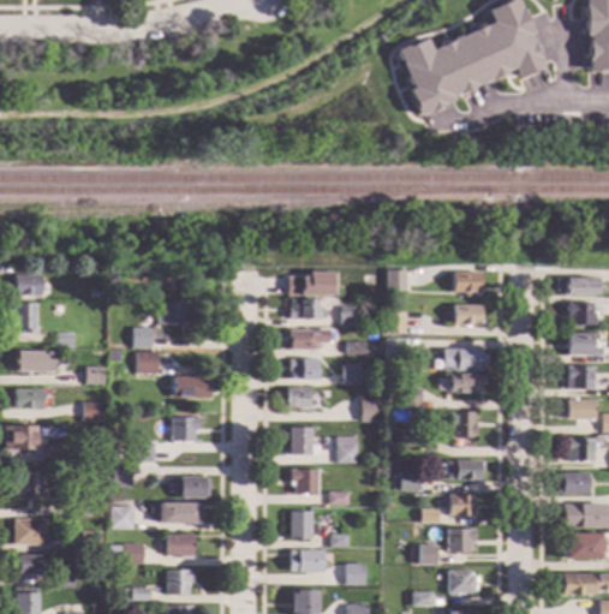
[(395,51),(428,36),(434,48),(493,22),(487,10),(507,0),(519,0),(533,31),(527,34),(542,66),(520,76),(515,66),(452,95),(454,100),(419,115),(407,89),(412,87),(395,51)]
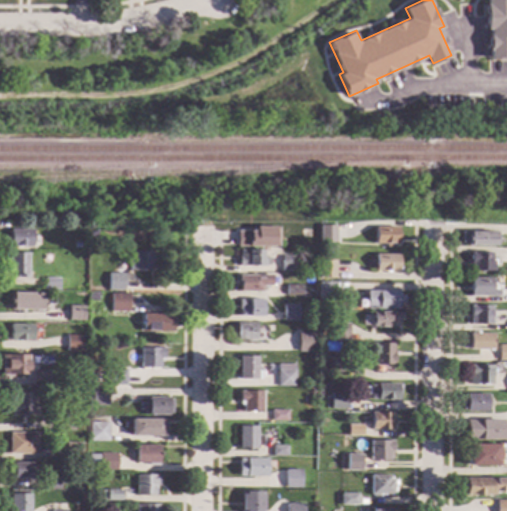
[(486,0),(486,28),(492,28),(492,57),(506,57),(506,0),(486,0)]
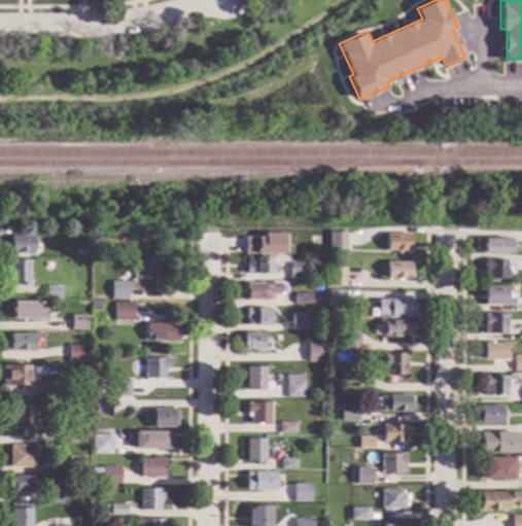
[(289,253),(289,233),(265,234),(265,237),(246,237),(246,254),(289,253)]
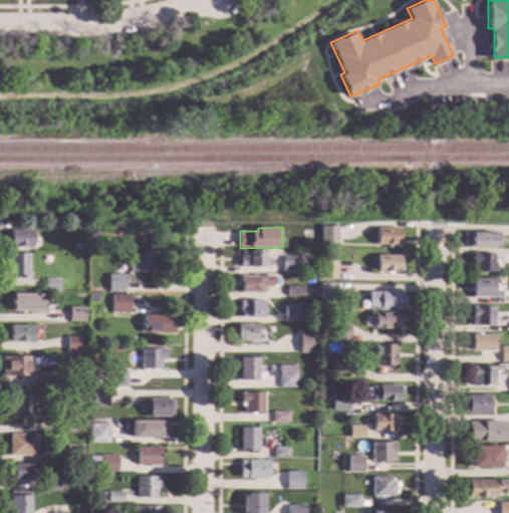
[(402,245),(378,244),(378,227),(402,227),(402,245)]
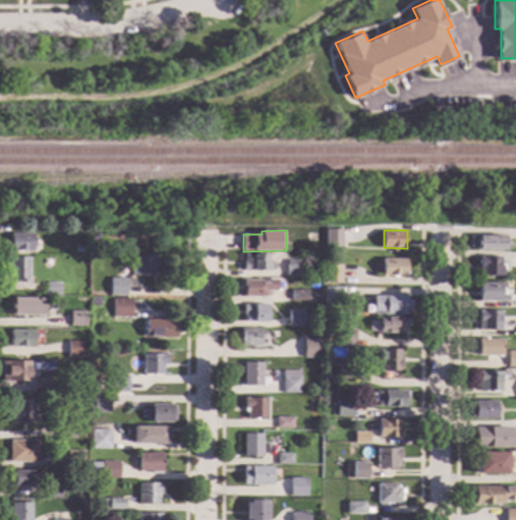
[(346,232),(346,247),(335,247),(335,245),(331,244),(331,237),(335,237),(335,232),(346,232)]
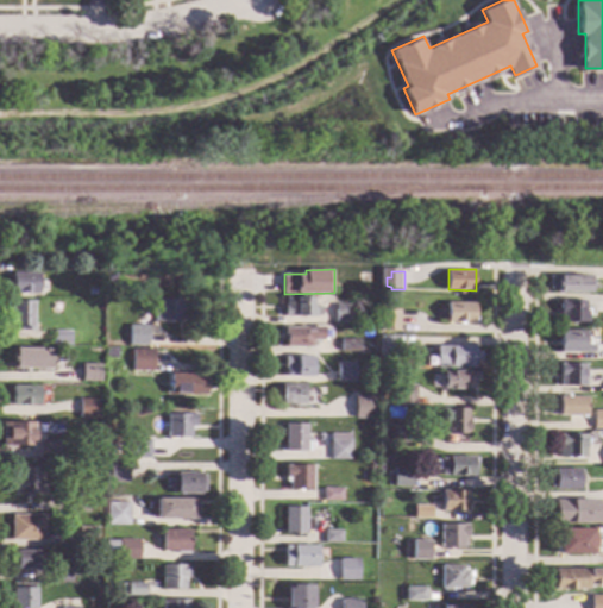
[(43,292),(17,292),(17,273),(43,273),(43,292)]
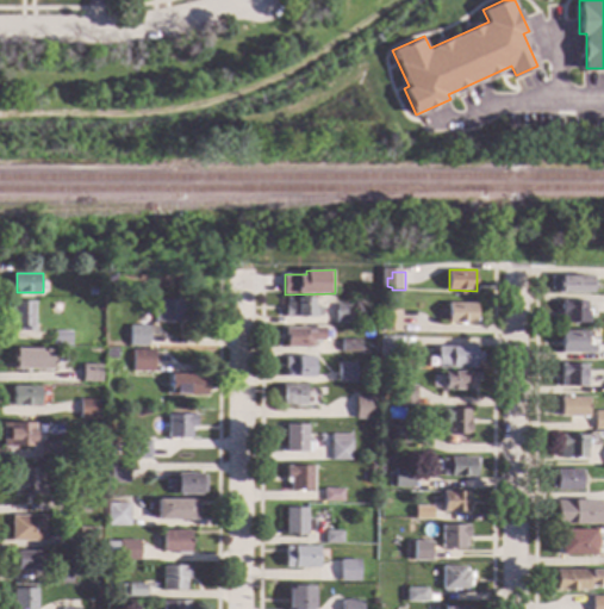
[(378,275),(378,277),(383,278),(381,289),(379,289),(378,293),(359,292),(360,275),(378,275)]
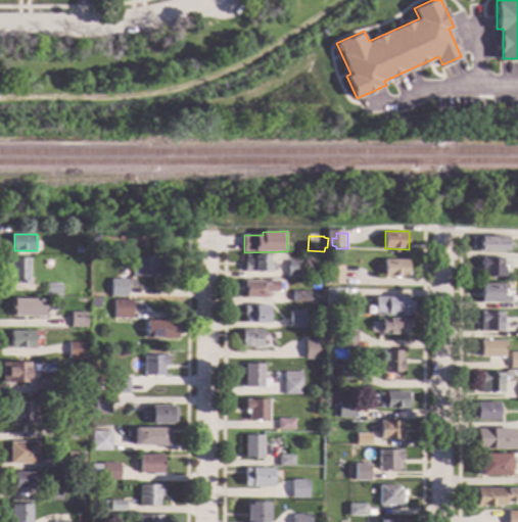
[(509,250),(480,250),(480,247),(474,247),(474,236),(509,236),(509,250)]
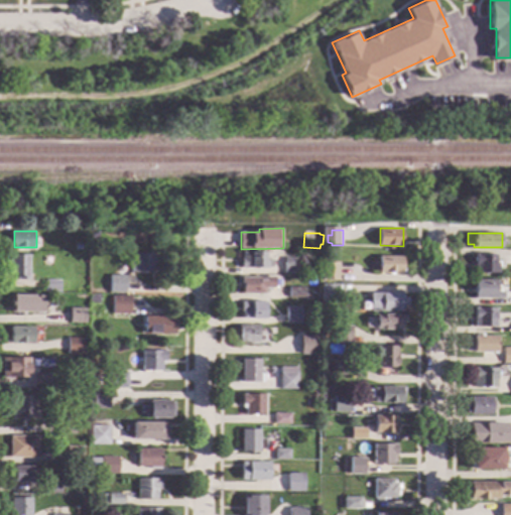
[(268,260),(274,260),(274,267),(244,267),(244,258),(245,259),(245,252),(268,252),(268,260)]
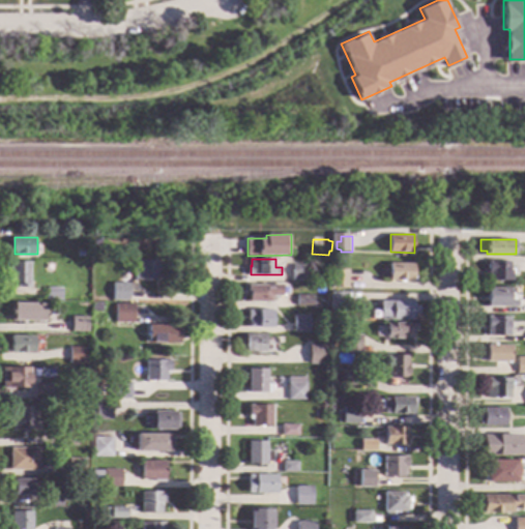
[(159,263),(163,263),(163,276),(159,276),(159,278),(137,278),(137,268),(135,268),(135,260),(159,260),(159,263)]
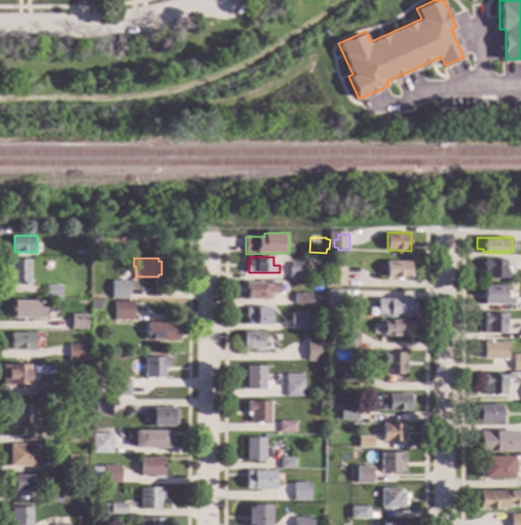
[(509,265),(512,265),(512,271),(509,271),(509,277),(486,277),(486,258),(509,258),(509,265)]
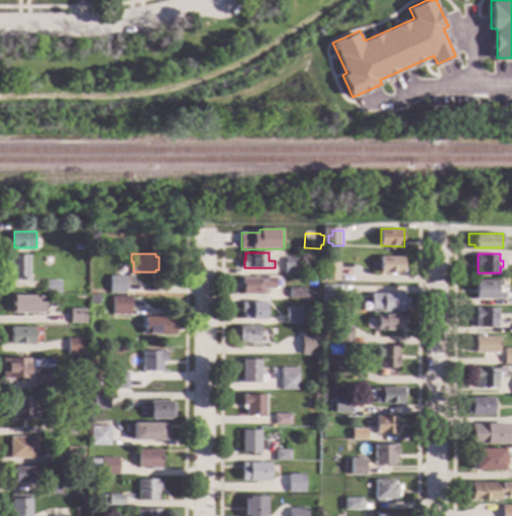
[(32,279),(20,279),(20,276),(14,276),(14,254),(32,254),(32,279)]
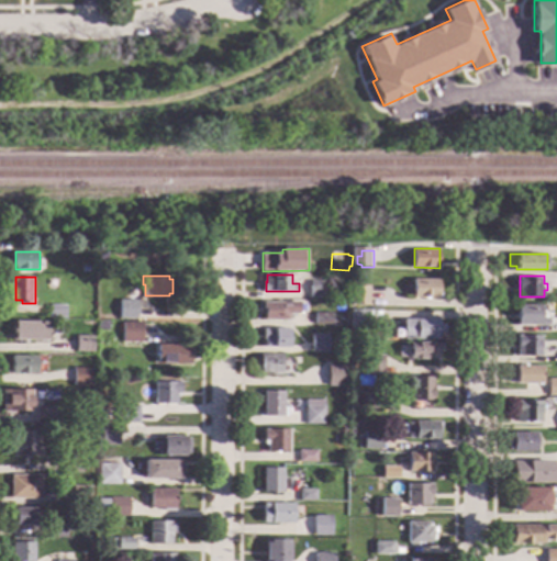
[(439,296),(414,296),(415,278),(441,278),(439,296)]
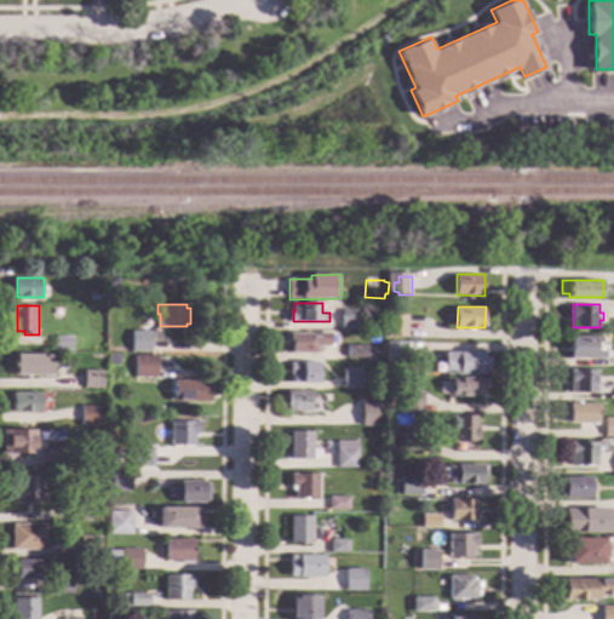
[(362,328),(345,328),(345,309),(362,309),(362,328)]
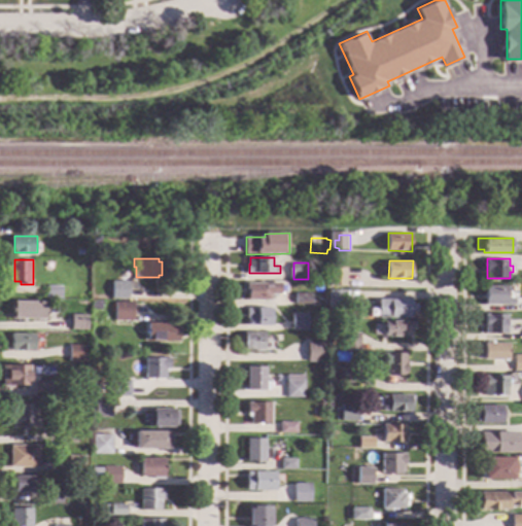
[(348,285),(332,285),(332,267),(348,267),(348,285)]
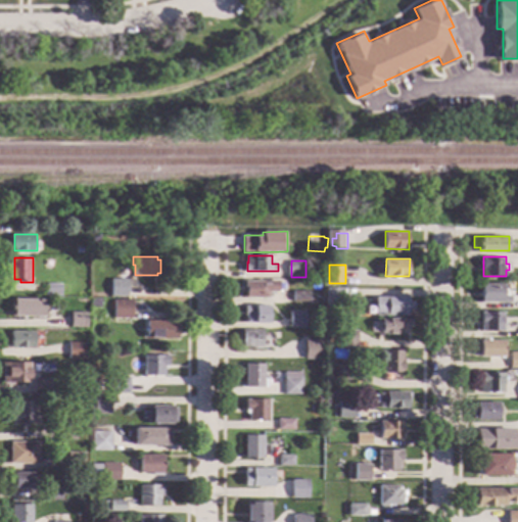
[(130,295),(114,295),(114,279),(122,279),(131,279),(130,295)]
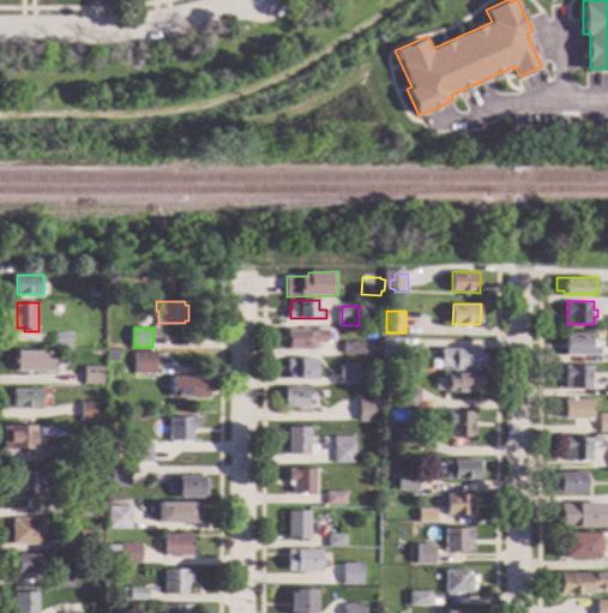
[(330,342),(317,342),(317,349),(292,349),(292,341),(290,341),(290,330),(330,329),(330,342)]
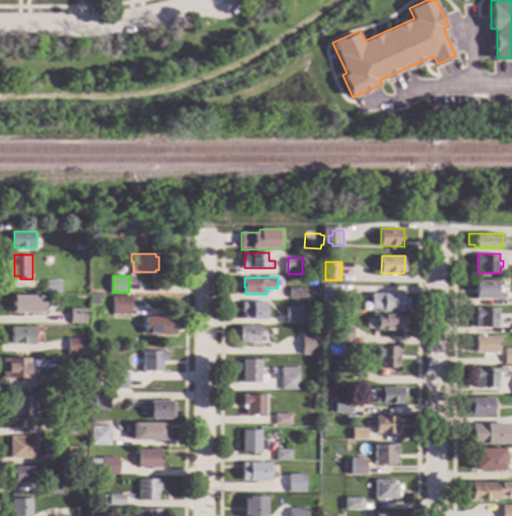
[(499,291),(506,291),(506,298),(478,298),(478,279),(499,279),(499,291)]
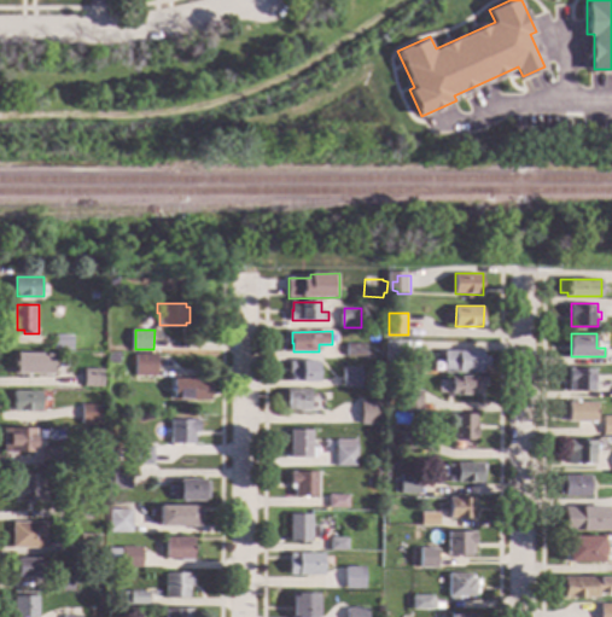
[(76,348),(58,348),(58,335),(76,335),(76,348)]
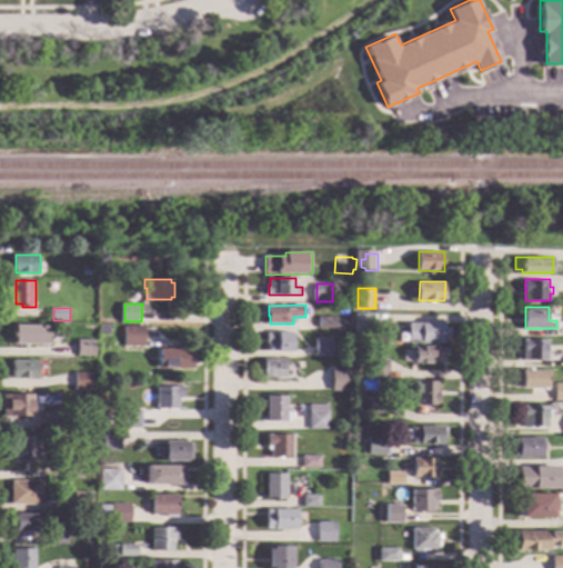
[(375,331),(358,331),(358,312),(375,312),(375,331)]
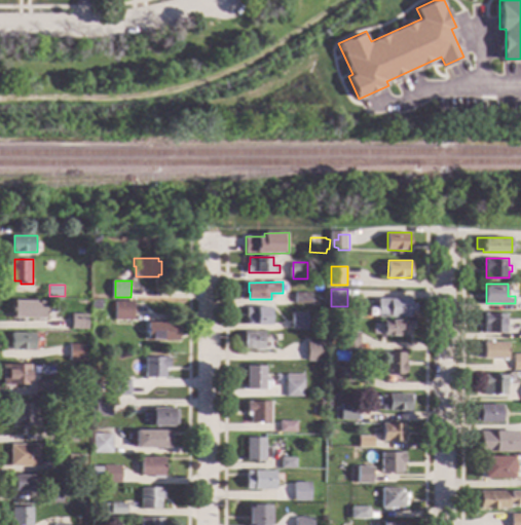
[(313,302),(297,302),(297,292),(313,292),(313,302)]
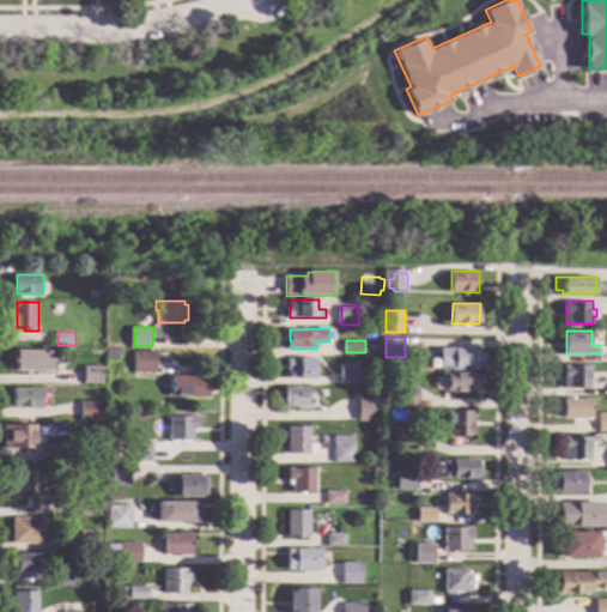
[(480,349),(480,352),(486,352),(486,365),(481,365),(481,369),(442,369),(442,347),(480,349)]
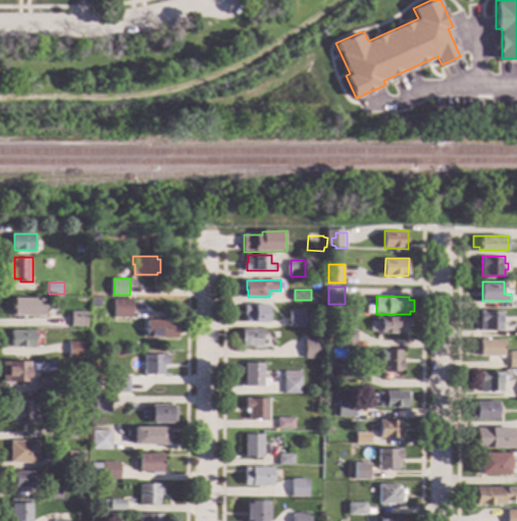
[(47,302),(48,302),(48,315),(46,315),(46,316),(39,316),(39,315),(28,315),(28,319),(19,319),(19,315),(14,315),(14,298),(47,298),(47,302)]
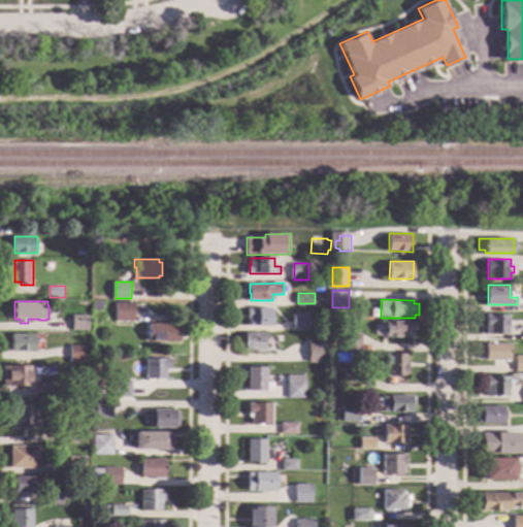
[(104,309),(94,309),(94,301),(104,301),(104,309)]
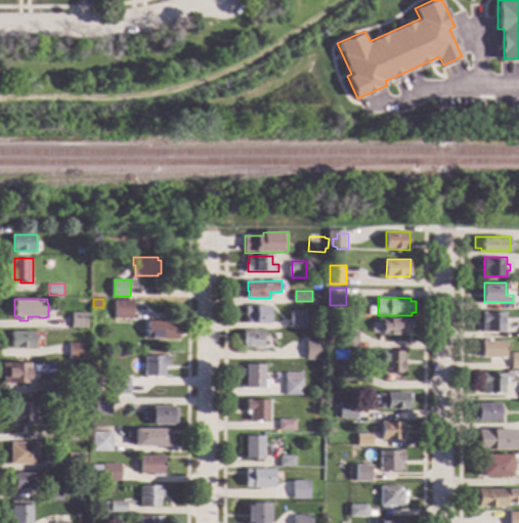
[(135,318),(117,318),(117,300),(135,300),(135,318)]
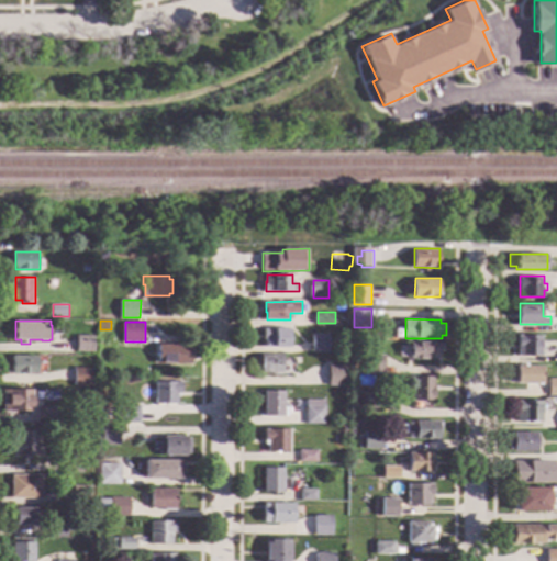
[(292,346),(267,346),(267,338),(266,338),(266,327),(292,327),(292,346)]
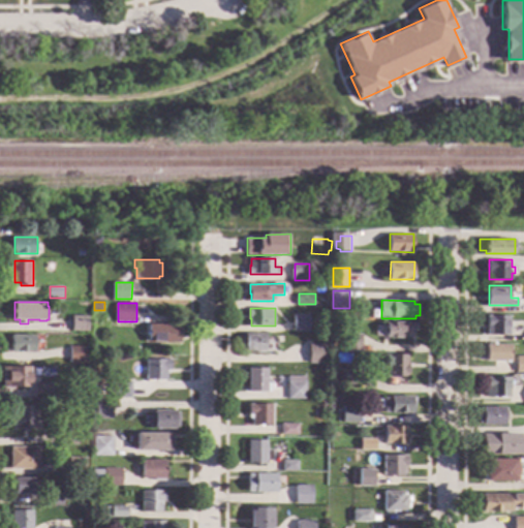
[(311,331),(297,331),(297,313),(311,313),(311,331)]
